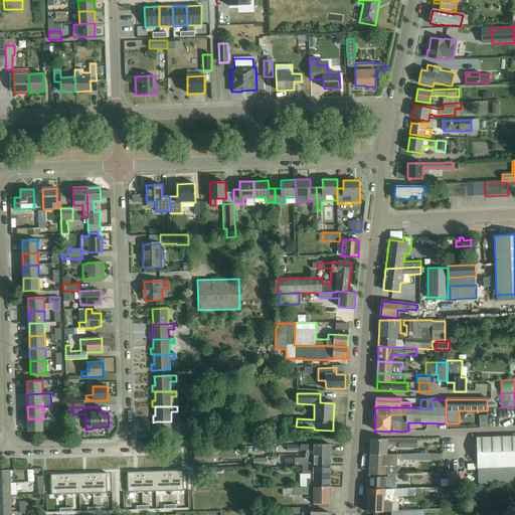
[(43,418),(28,418),(28,432),(44,432),(43,418)]
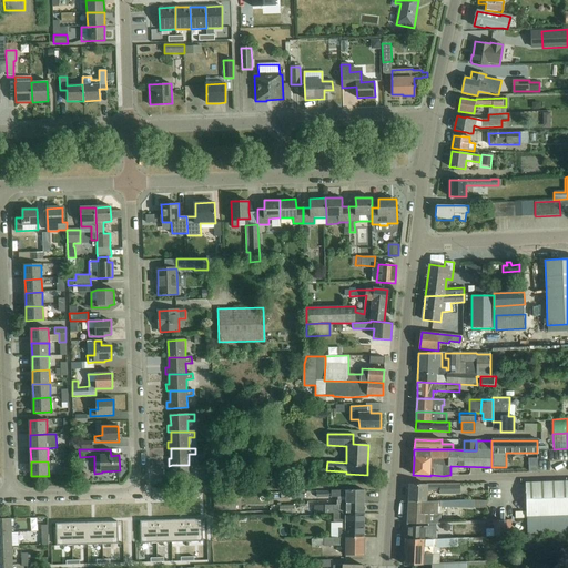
[(63,467),(57,467),(58,475),(64,475),(70,475),(69,462),(63,462),(63,467)]
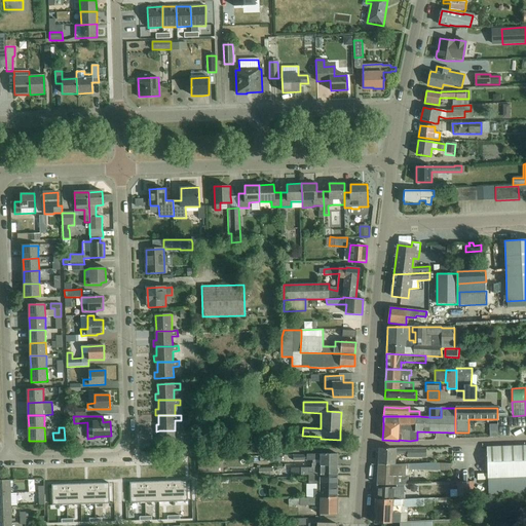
[(176,447),(175,430),(159,430),(159,447),(176,447)]
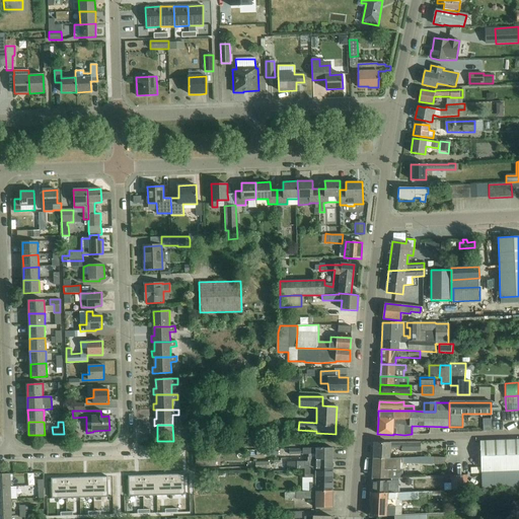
[(480,467),(470,468),(470,473),(482,473),(482,487),(518,485),(518,439),(479,441),(480,458),(480,467)]
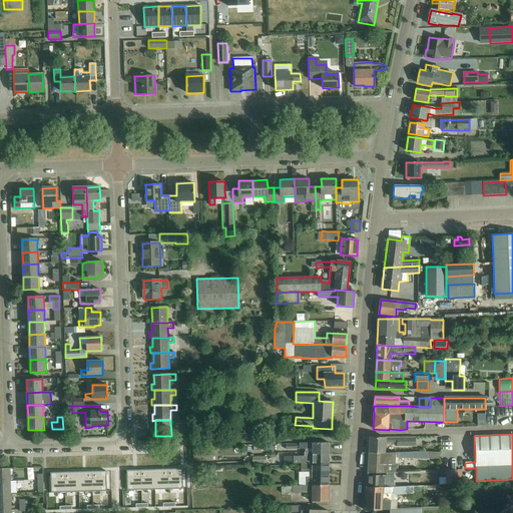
[(369,453),(385,453),(385,443),(397,443),(397,447),(415,446),(415,437),(385,437),(385,438),(370,438),(369,453)]
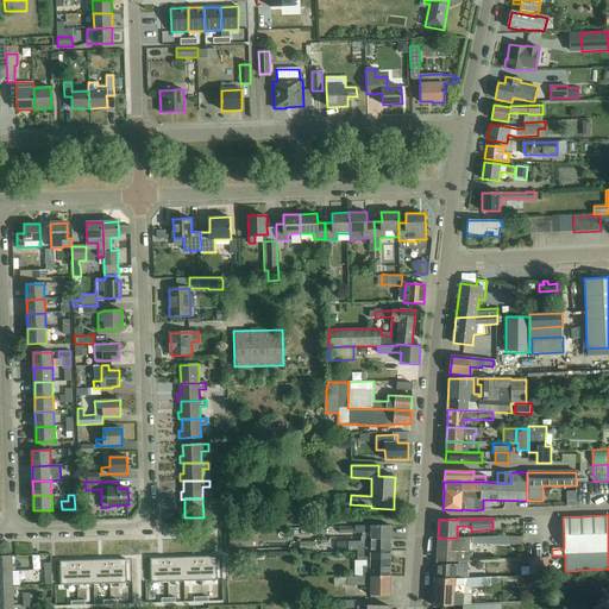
[(357,527),(340,527),(340,533),(360,533),(360,538),(371,538),(371,539),(390,539),(390,526),(357,526),(357,527)]
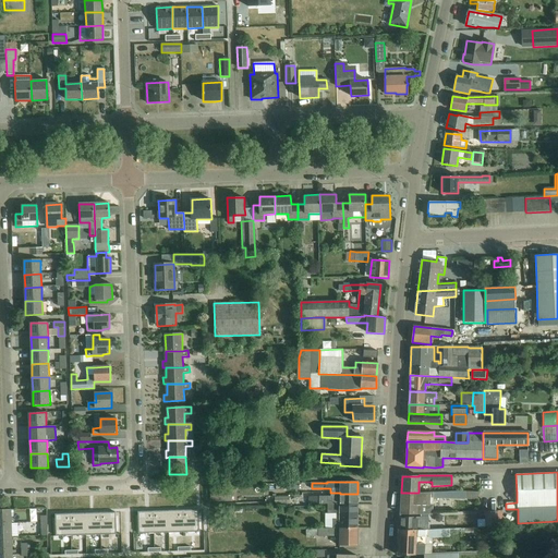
[(231,487),(209,487),(209,501),(232,501),(231,487)]
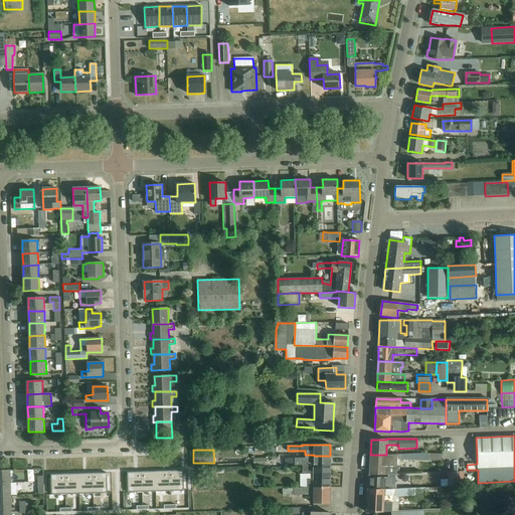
[(370,455),(369,475),(389,476),(399,476),(399,475),(399,466),(396,466),(397,460),(428,461),(430,454),(415,454),(386,455),(370,455)]
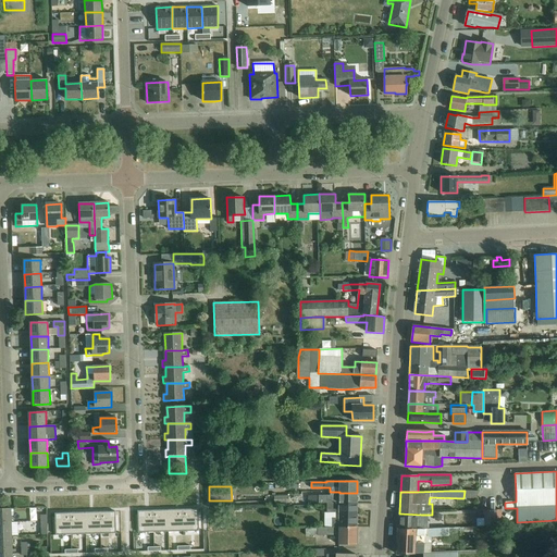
[(319,497),(309,497),(309,504),(325,503),(327,503),(357,503),(357,493),(339,493),(339,492),(330,492),(330,493),(330,495),(319,495),(319,497)]
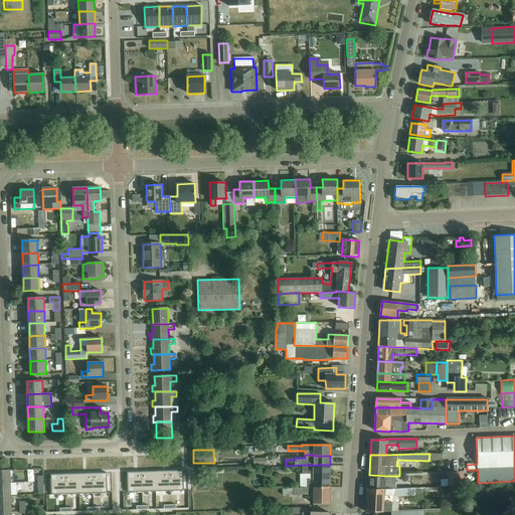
[(330,465),(303,465),(303,475),(311,474),(311,479),(308,479),(308,488),(316,487),(330,487),(330,465)]
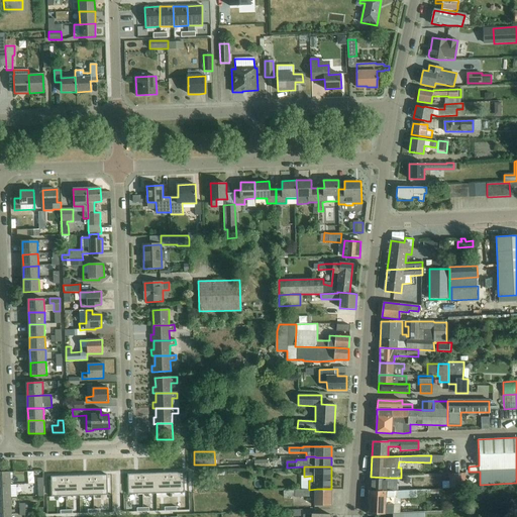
[(0,485),(11,486),(10,473),(0,473),(0,485)]
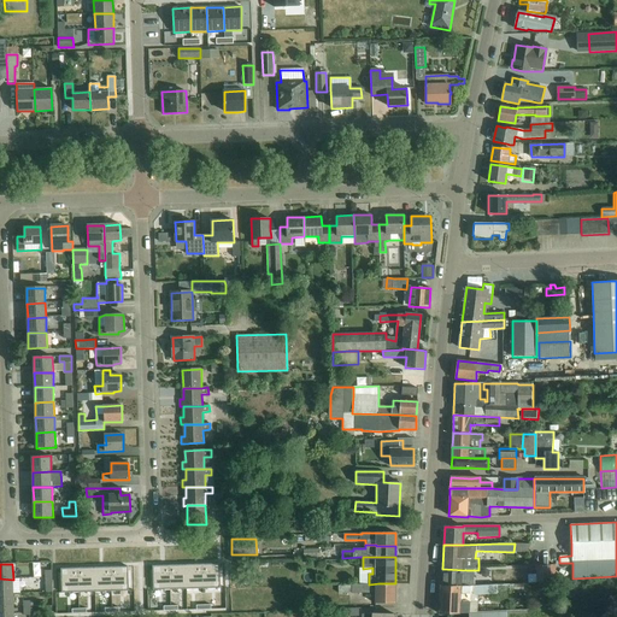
[(203,564),(186,565),(187,589),(203,588),(203,564)]
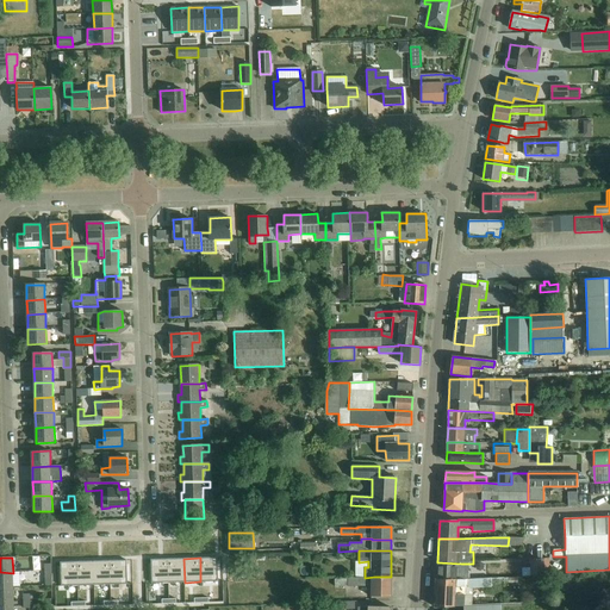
[(217,558),(200,558),(200,582),(218,582),(217,558)]
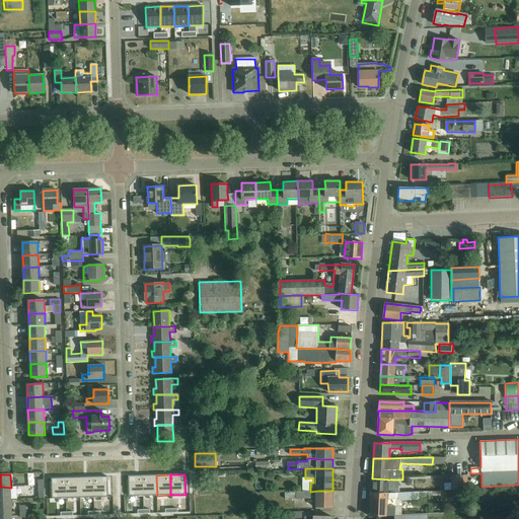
[(143,475),(128,475),(129,496),(143,496),(143,475)]
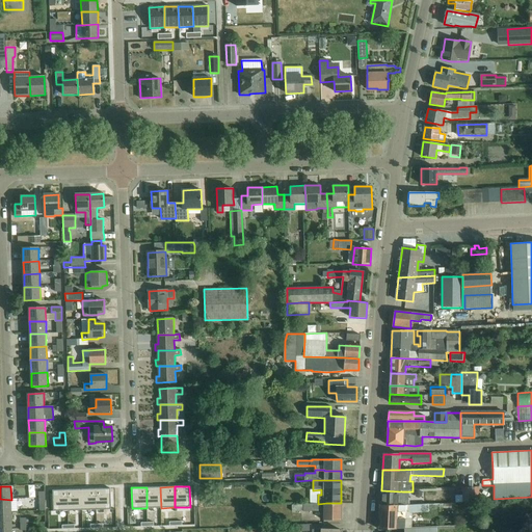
[(160,487),(147,487),(147,508),(161,508),(160,487)]
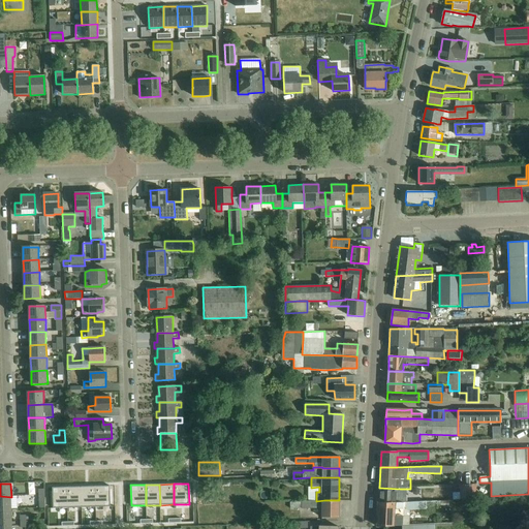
[(459,485),(460,499),(471,499),(470,485),(459,485)]
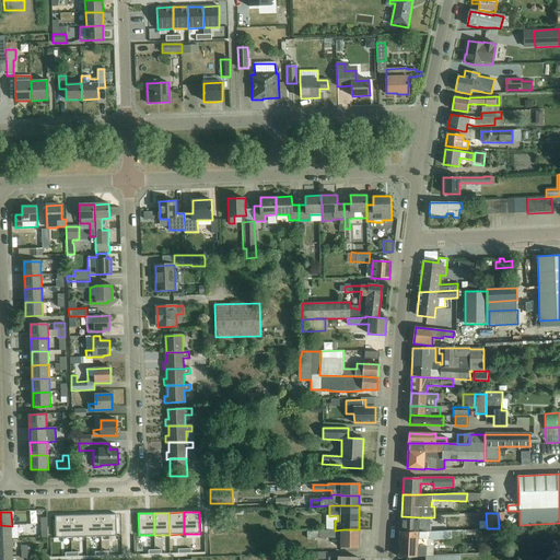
[(101,514),(85,515),(86,537),(101,536),(101,514)]
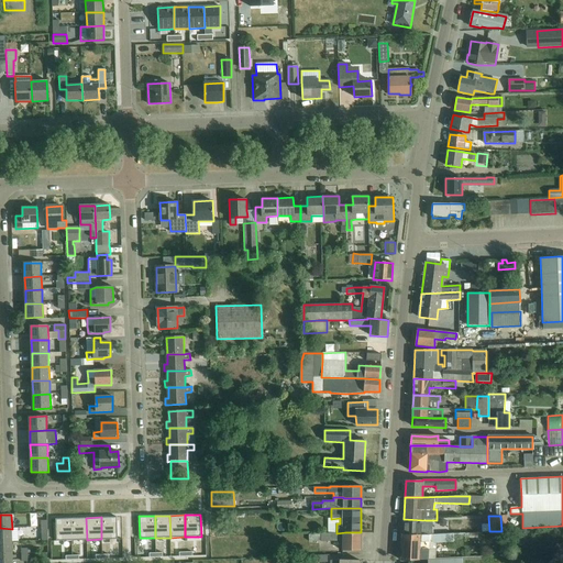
[(117,517),(101,517),(101,539),(118,539),(117,517)]
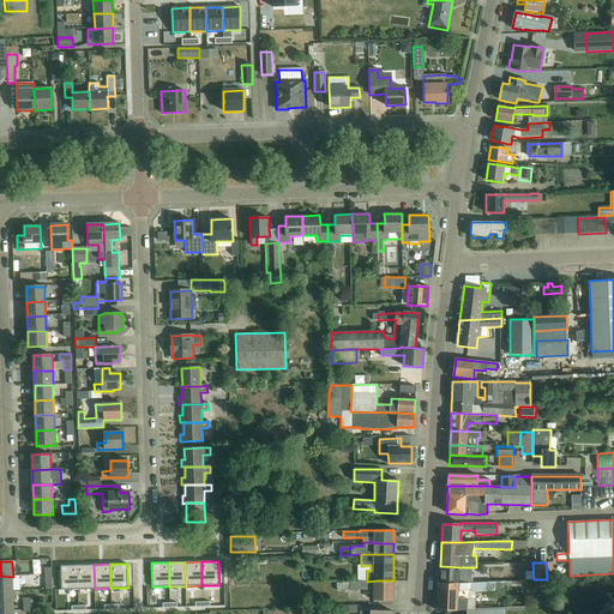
[(77,565),(60,566),(61,590),(78,589),(77,565)]
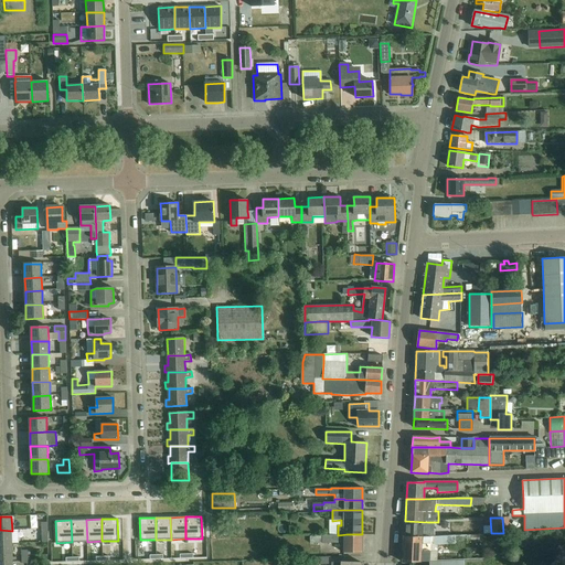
[(86,520),(71,520),(72,542),(87,542),(86,520)]
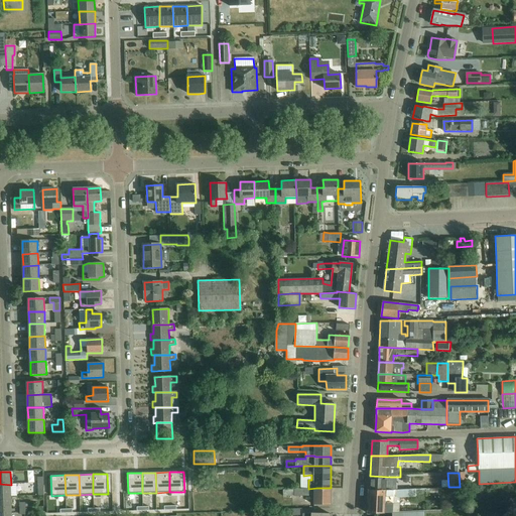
[(385,491),(397,490),(397,479),(386,479),(370,478),(369,490),(385,491)]
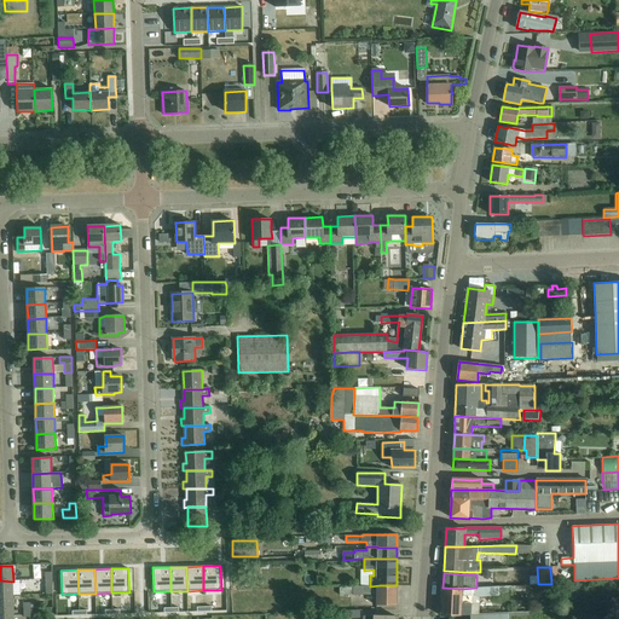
[(13,582),(0,580),(0,596),(13,596),(13,582)]
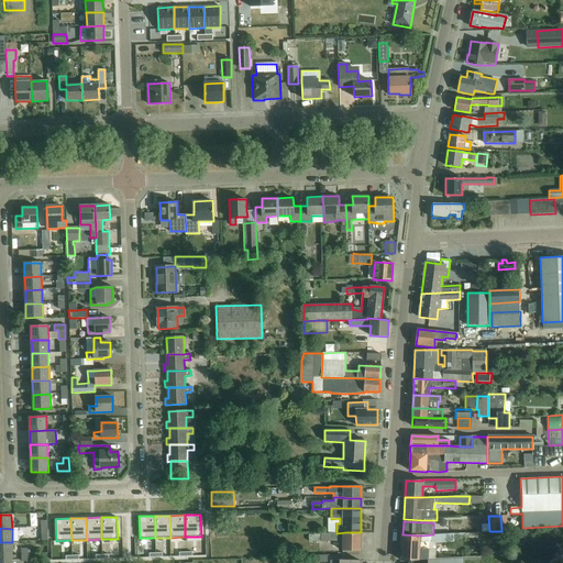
[(345,532),(322,533),(309,533),(309,541),(322,541),(342,541),(342,550),(361,550),(361,532),(345,532)]
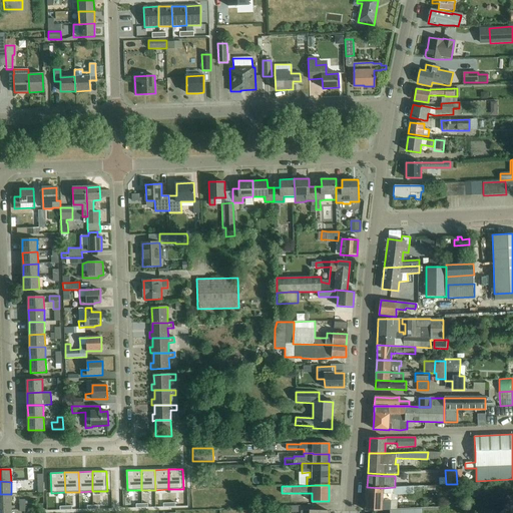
[(367,487),(366,511),(389,510),(390,510),(390,509),(397,509),(397,494),(414,493),(413,487),(402,487),(395,487),(383,488),(367,487)]
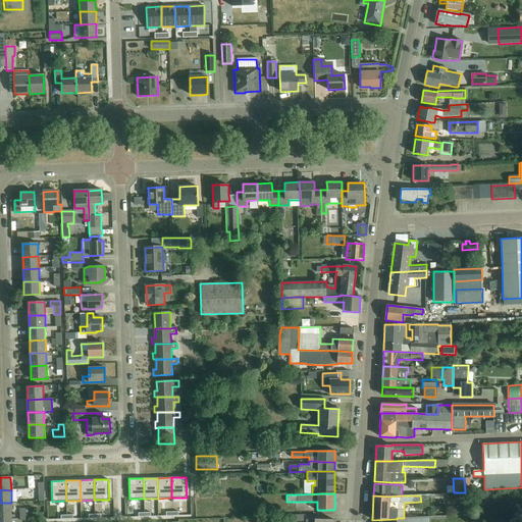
[(11,503),(0,503),(0,515),(11,515),(11,503)]
